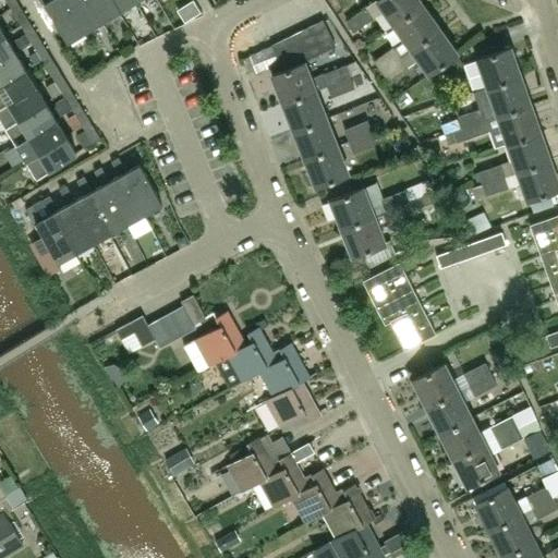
[(63,0),(50,0),(49,1),(48,0),(38,0),(40,4),(43,3),(68,45),(85,34),(63,0)]
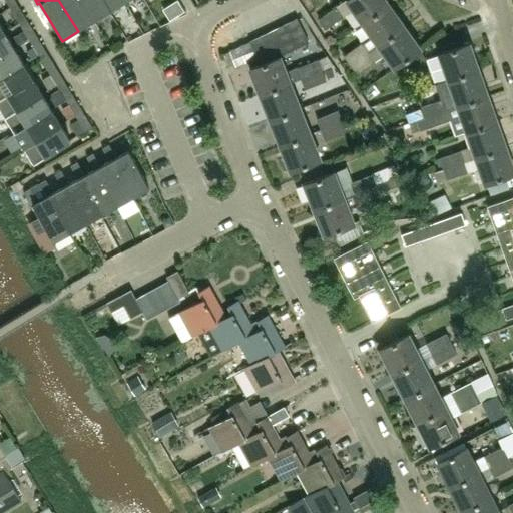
[(58,0),(78,31),(93,22),(79,0),(58,0)]
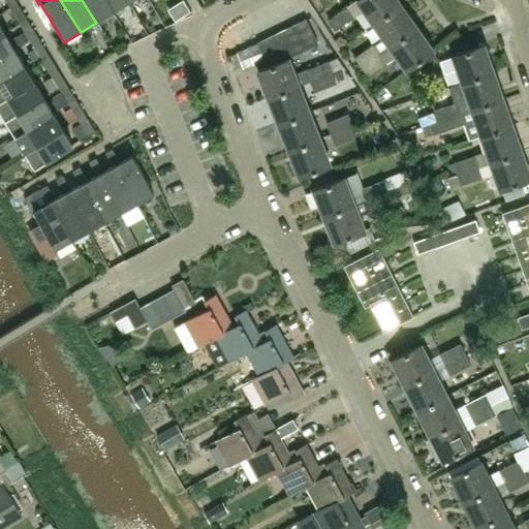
[(112,12),(103,0),(82,0),(96,23),(112,12)]
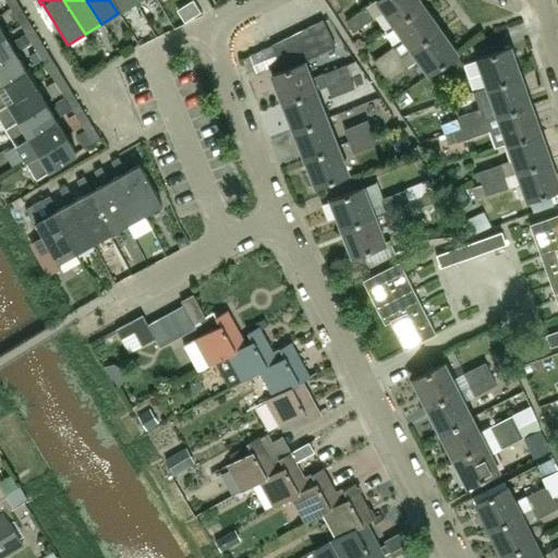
[(132,0),(109,0),(118,13),(135,3),(132,0)]
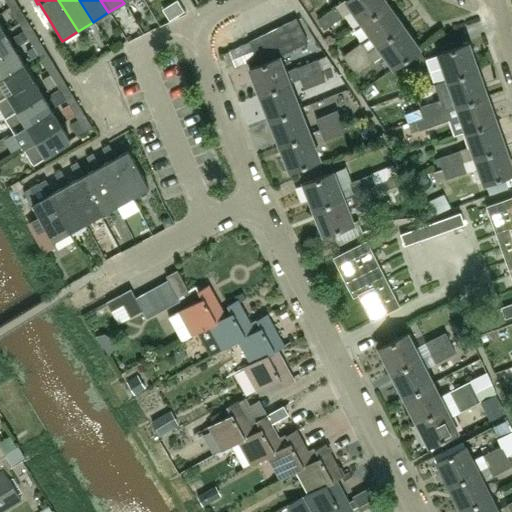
[(384,0),(346,0),(318,20),(325,29),(342,17),(343,17),(353,10),(362,23),(388,5),(384,0)]
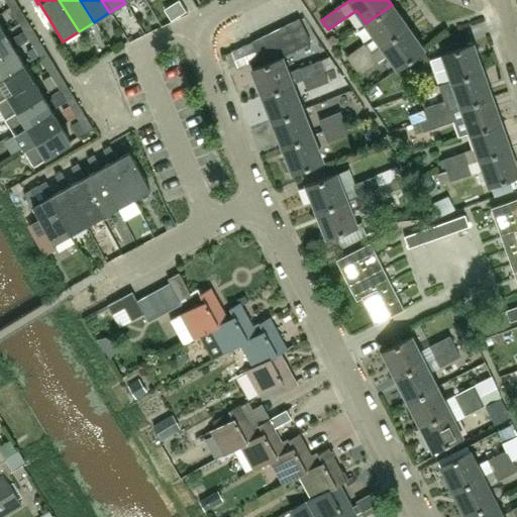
[(366,23),(382,45),(408,27),(392,5),(366,23)]
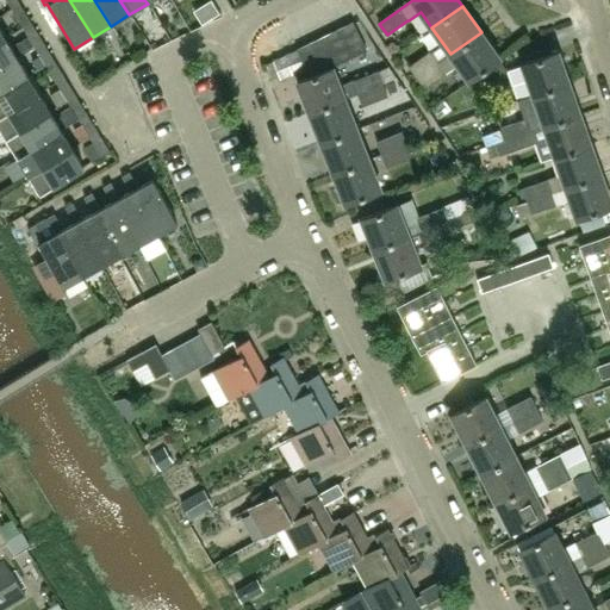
[(31,23),(23,8),(14,13),(23,27),(31,23)]
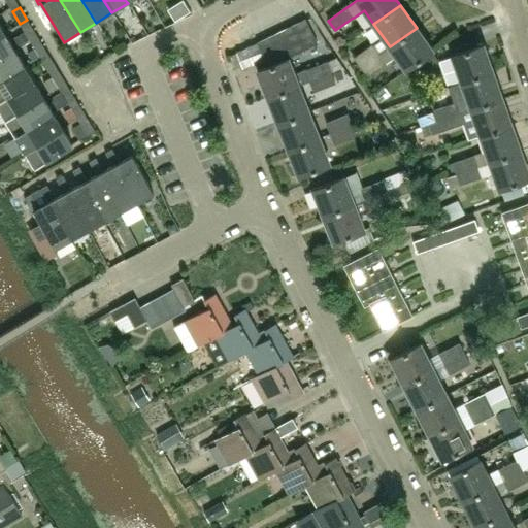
[(299,37),(305,50),(317,43),(304,20),(292,25),(299,37)]
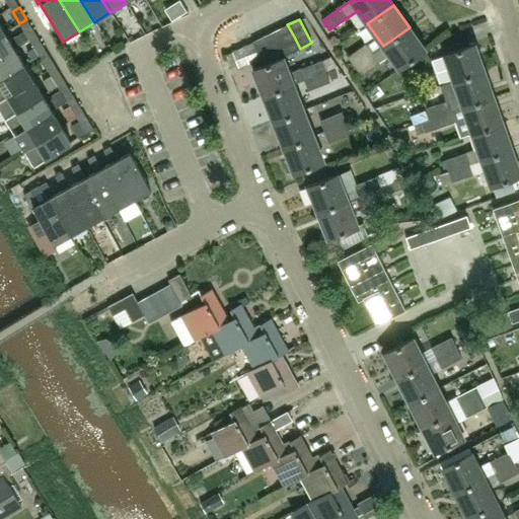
[(35,34),(29,23),(22,27),(29,39),(35,34)]
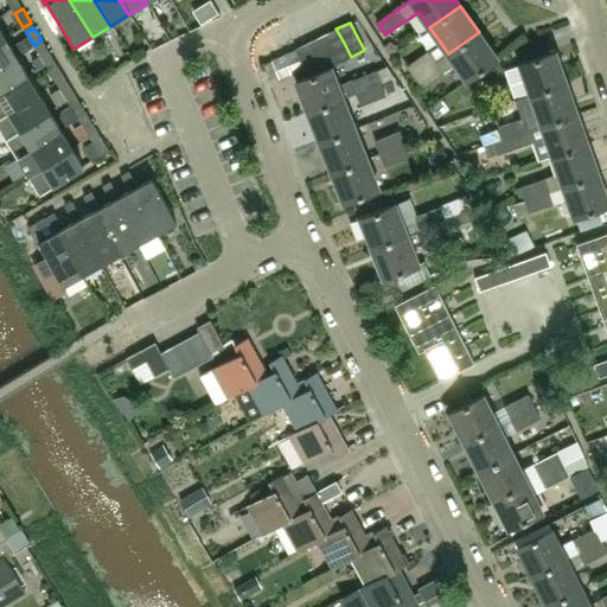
[(323,36),(338,64),(351,57),(344,43),(336,29),(323,36)]
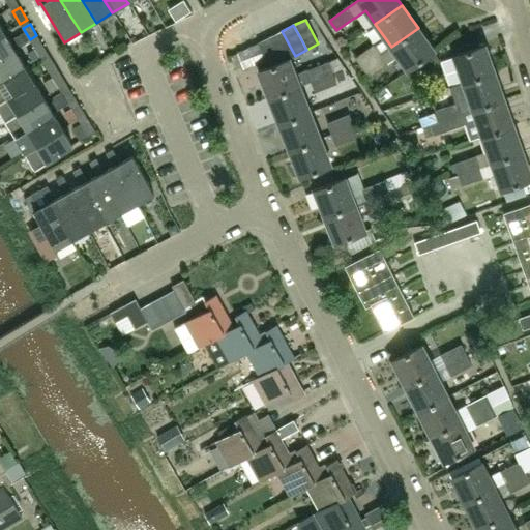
[(391,47),(381,54),(362,67),(370,77),(387,63),(388,64),(399,57),(409,70),(415,66),(422,76),(440,62),(434,53),(435,52),(418,28),(391,47)]
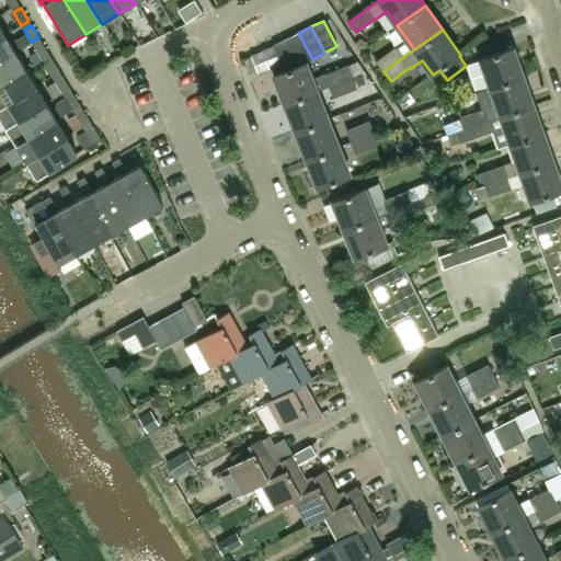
[(285,39),(299,65),(306,63),(312,59),(298,33),(285,39)]
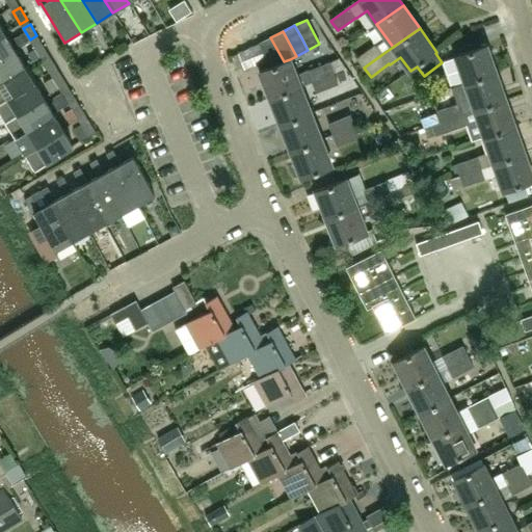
[(0,57),(14,50),(3,34),(0,36),(0,57)]
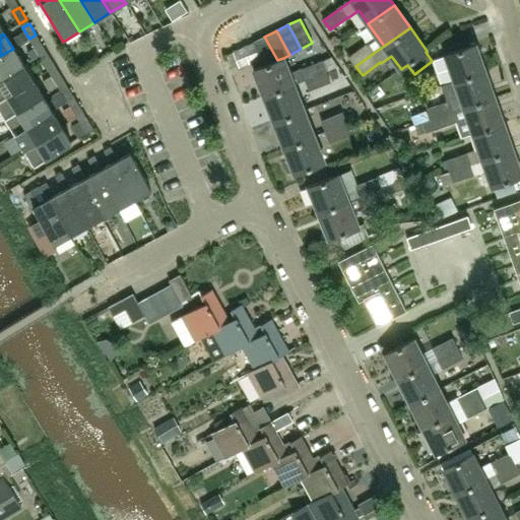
[(277,60),(264,37),(253,43),(263,66),(277,60)]
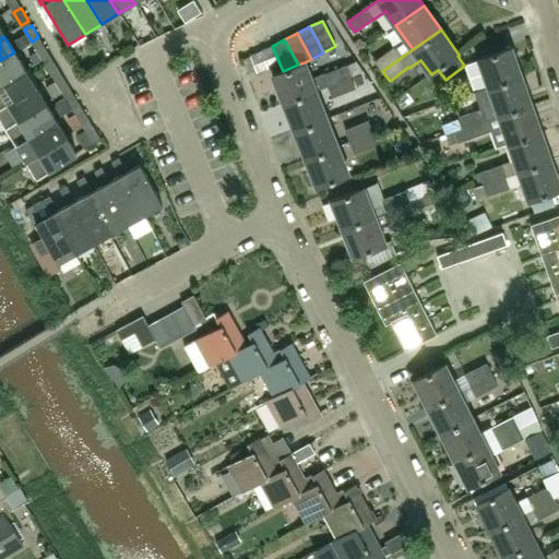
[(49,54),(42,42),(34,46),(42,58),(49,54)]
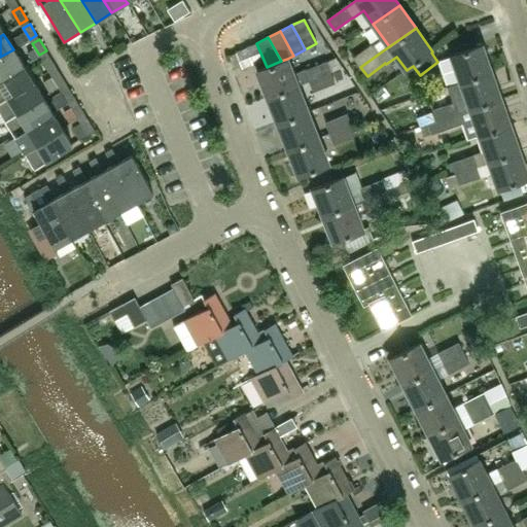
[(354,58),(360,67),(379,54),(373,44),(354,58)]
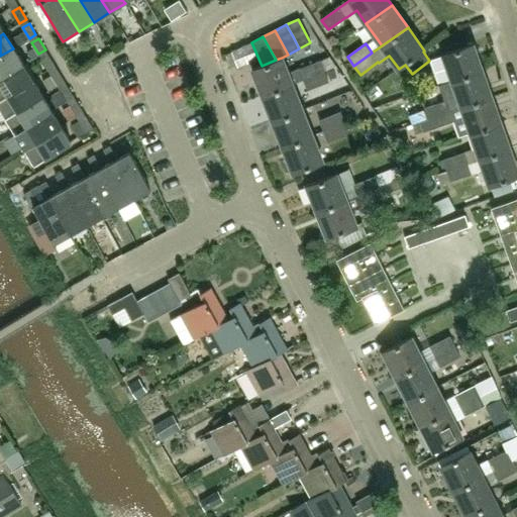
[(442,56),(452,82),(483,71),(474,44),(442,56)]
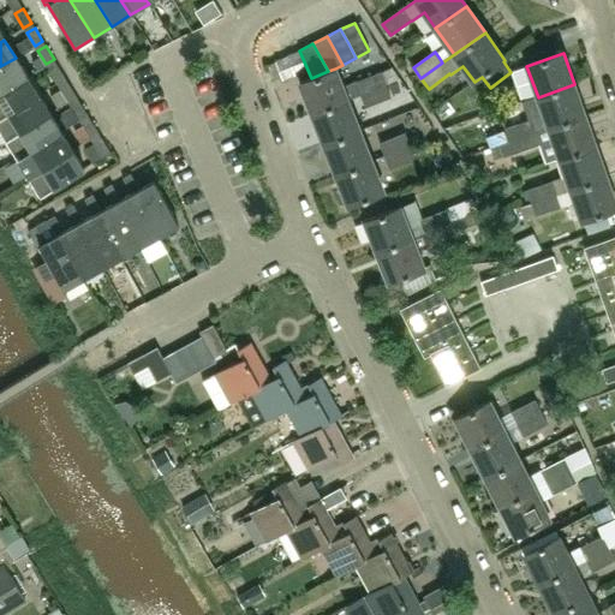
[(0,66),(0,91),(27,77),(16,58),(0,66)]
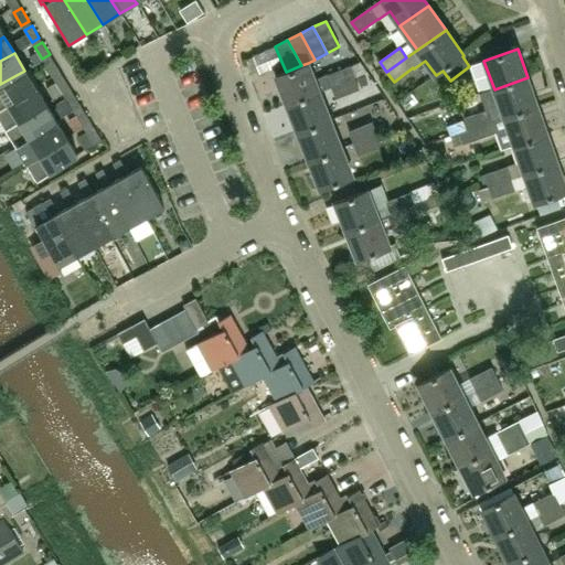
[(60,72),(52,59),(45,64),(52,76),(60,72)]
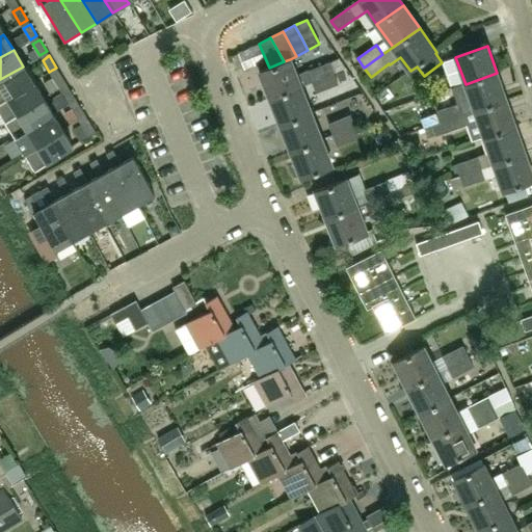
[(269,68),(259,72),(269,99),(300,86),(311,82),(307,71),(296,75),(290,59),(284,61),(269,68)]
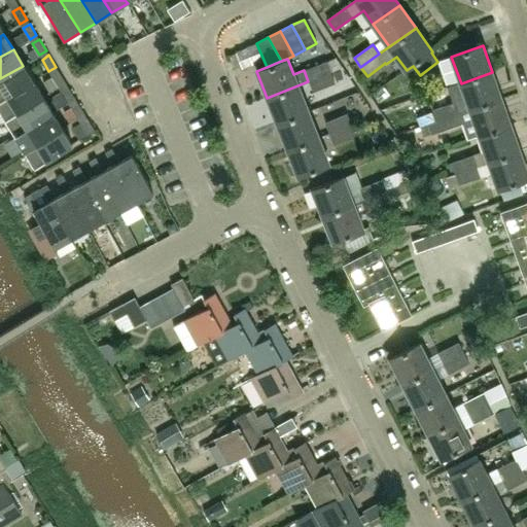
[(308,81),(330,72),(326,62),(304,70),(308,81)]
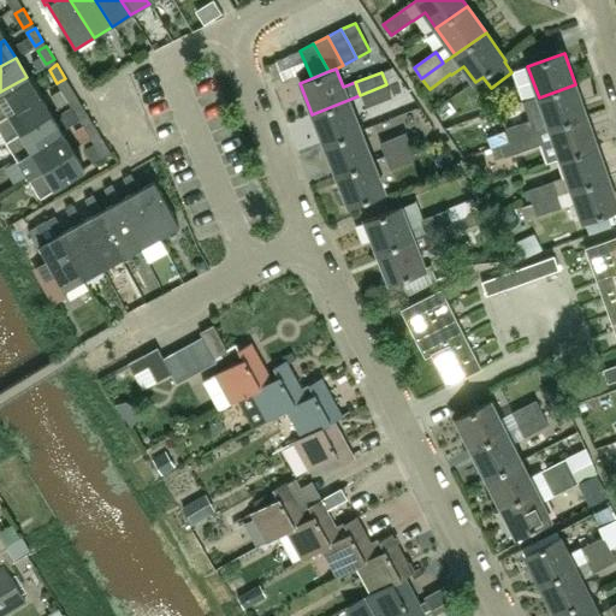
[(0,117),(37,95),(27,77),(0,92),(0,117)]
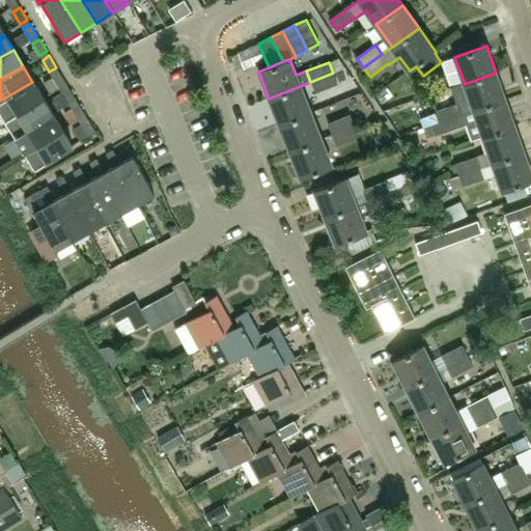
[(66,83),(59,72),(52,76),(59,87),(66,83)]
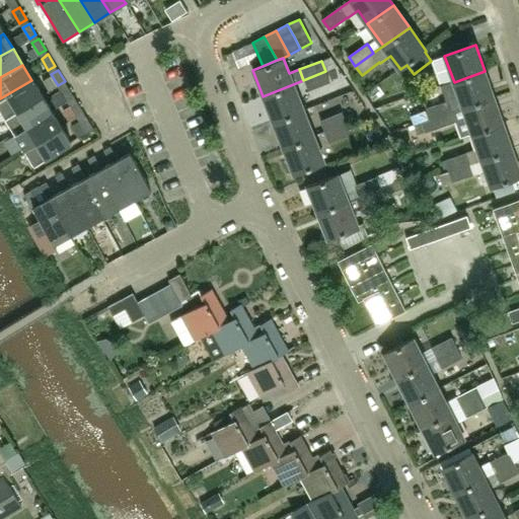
[(325,71),(303,80),(307,90),(329,82),(325,71)]
